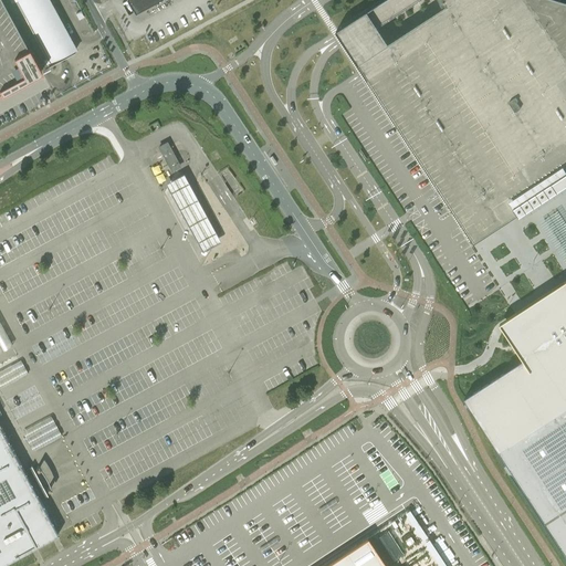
[(0,0),(0,86),(38,66),(41,72),(42,71),(29,46),(28,48),(2,0),(0,0)]
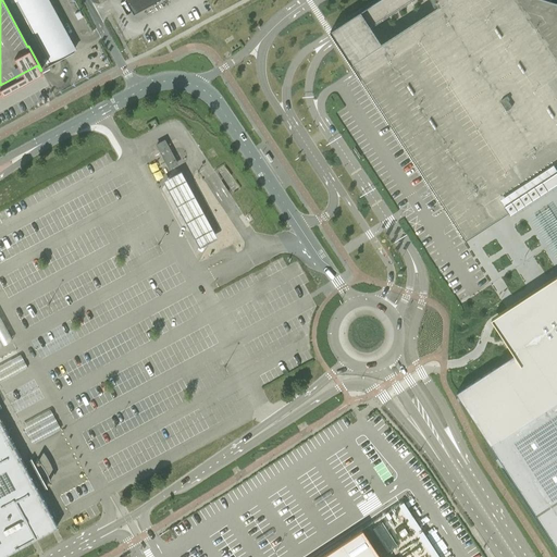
[(22,0),(33,21),(27,24),(48,62),(60,56),(65,53),(35,0),(22,0)]
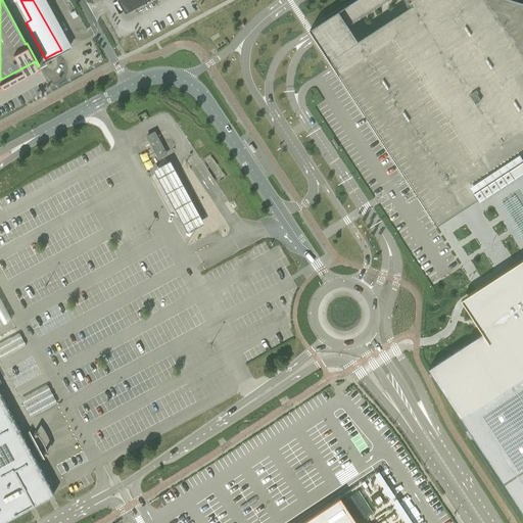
[(117,0),(125,12),(146,0),(117,0)]
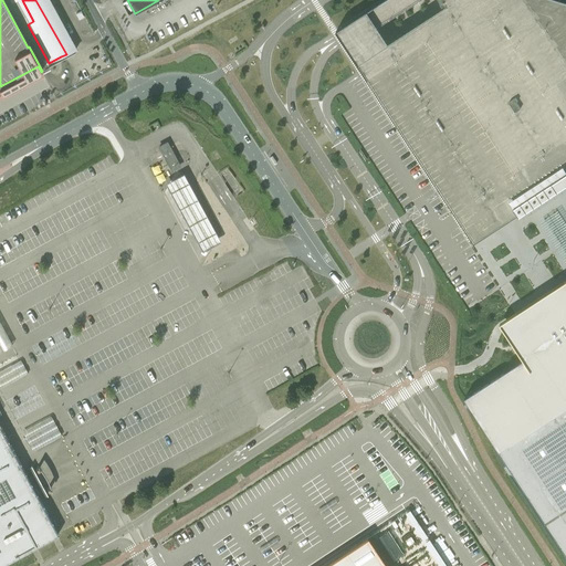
[(514,205),(565,170),(565,1),(562,0),(380,0),(336,28),(341,33),(346,42),(366,74),(477,241),(488,233),(503,223),(520,212),(514,205)]
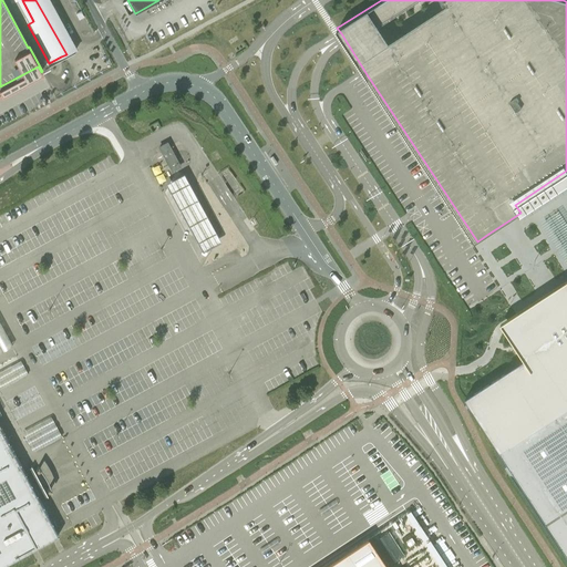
[(157,145),(162,153),(172,148),(167,140),(157,145)]
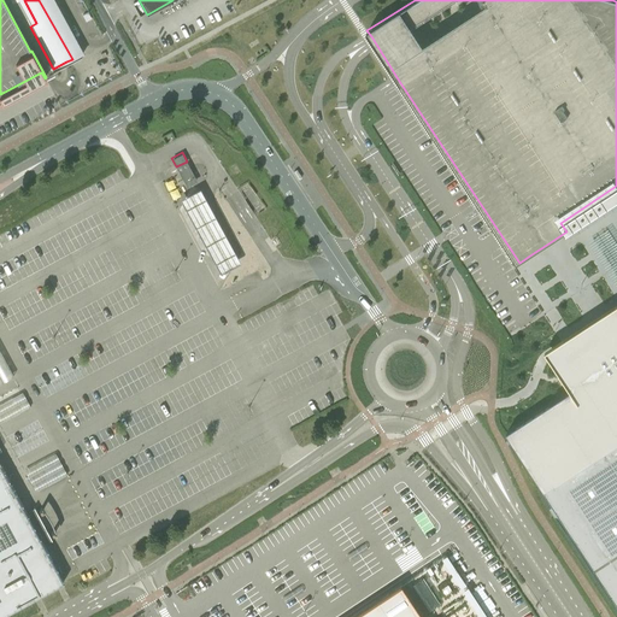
[(187,162),(176,166),(180,174),(191,168),(187,162)]
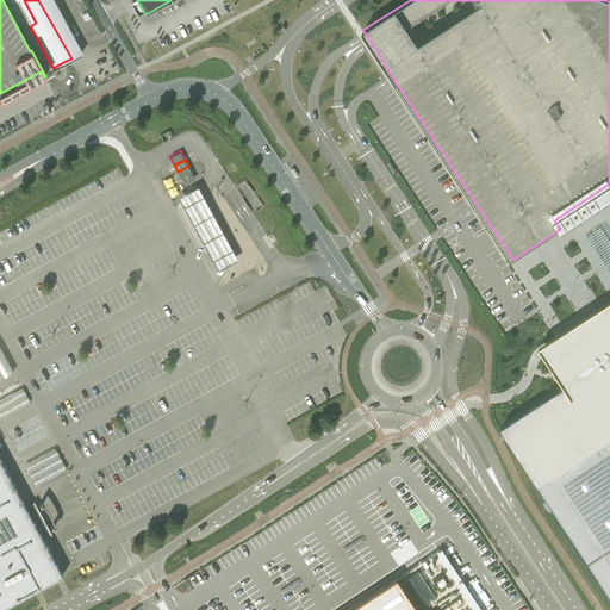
[(185,184),(195,179),(188,166),(178,172),(185,184)]
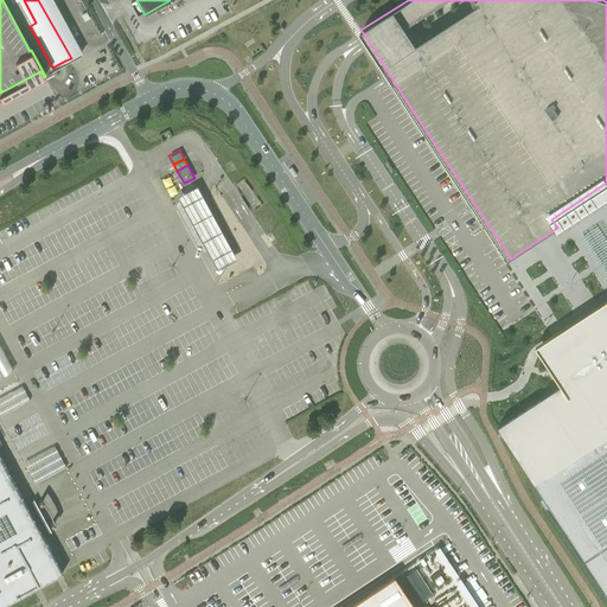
[(606,195),(606,183),(551,219),(557,228),(566,223),(573,217),(582,211),(590,206),(606,195)]
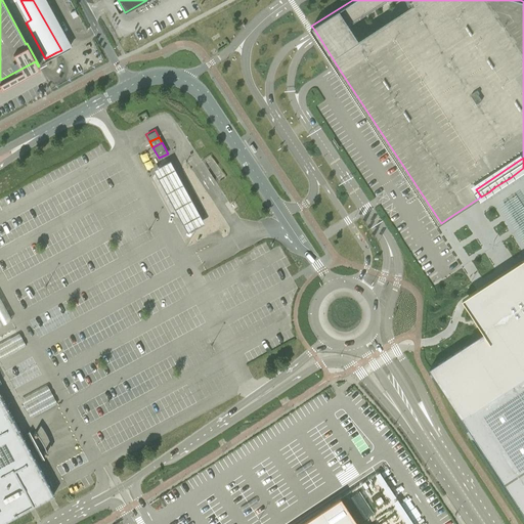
[(186,232),(204,224),(170,162),(153,170),(186,232)]
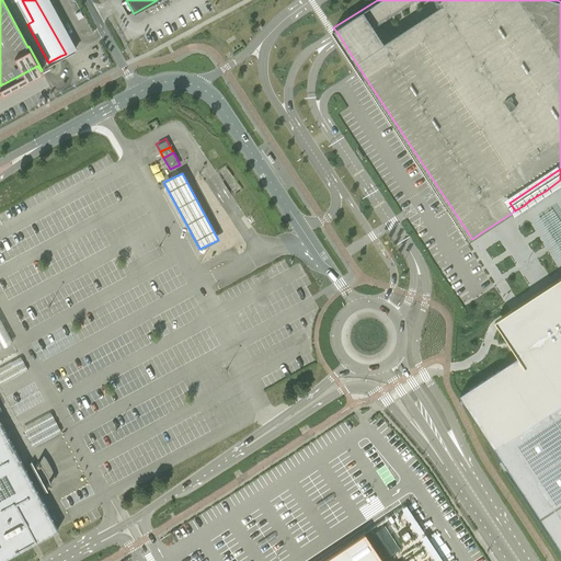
[(560,221),(553,210),(536,222),(560,260),(560,221)]
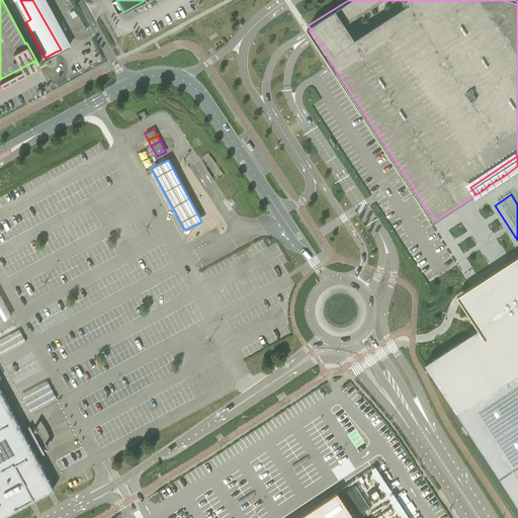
[(456,235),(458,251),(471,249),(471,245),(466,246),(465,239),(464,239),(463,231),(459,232),(458,224),(458,219),(454,219),(454,227),(448,228),(449,235),(452,234),(453,236),(456,235)]
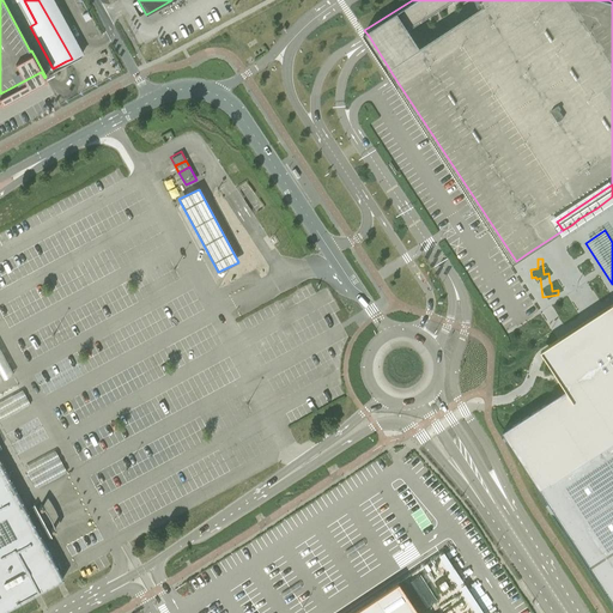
[(568,388),(504,430),(508,436),(612,596),(612,313),(599,323),(581,334),(563,347),(551,354),(570,382),(571,386),(568,388)]
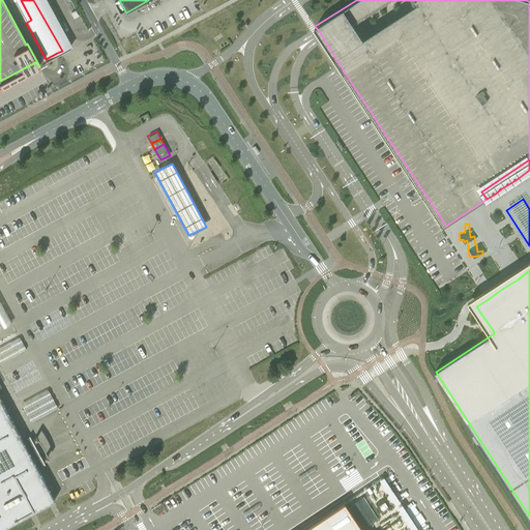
[(0,330),(3,329),(11,325),(0,302),(0,330)]
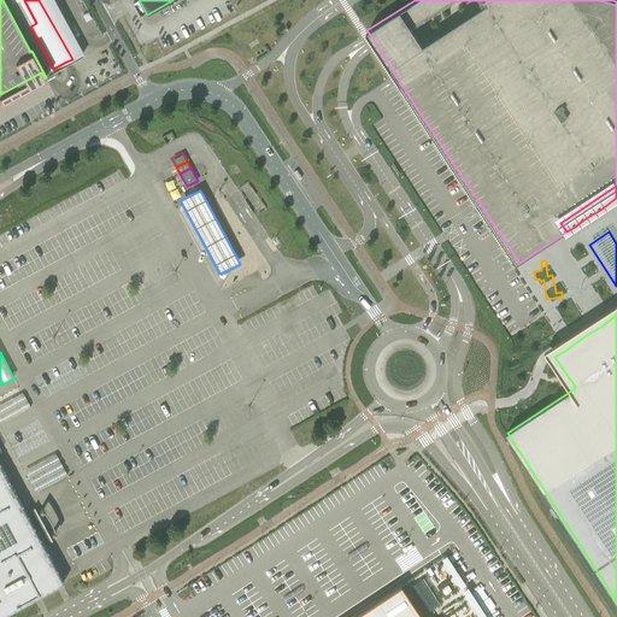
[(56,452),(23,468),(34,489),(66,474),(56,452)]
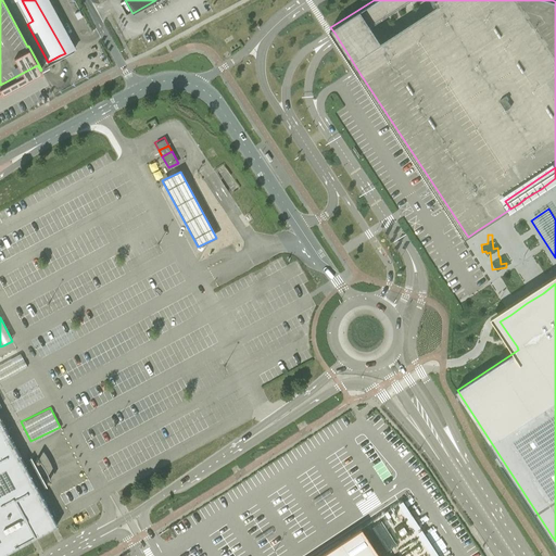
[(0,555),(30,540),(35,536),(36,536),(50,528),(55,526),(58,525),(36,485),(43,481),(46,487),(47,487),(38,470),(30,457),(33,463),(26,466),(0,418),(0,555)]
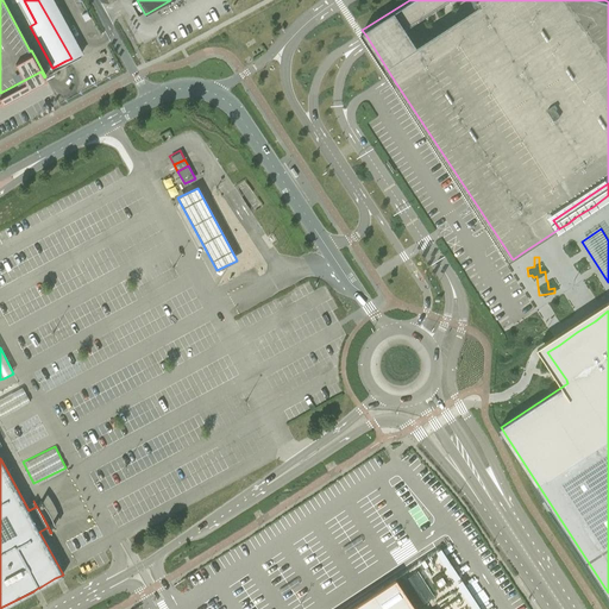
[(414,608),(395,578),(371,594),(347,608),(414,608)]
